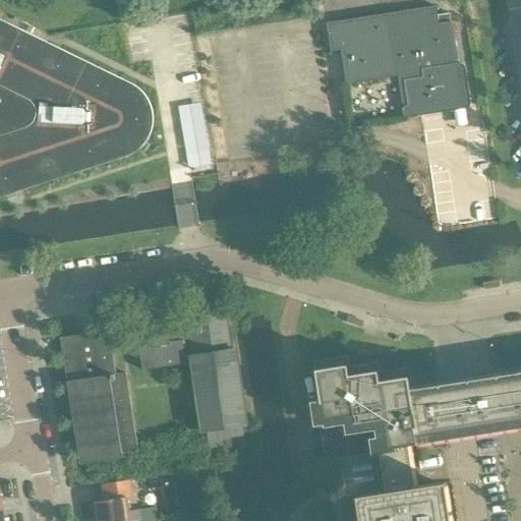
[(470,104),(470,103),(465,69),(464,68),(464,67),(463,66),(462,65),(460,64),(459,64),(458,64),(451,23),(439,25),(436,7),(326,24),(331,53),(341,51),(346,85),(402,76),(407,107),(406,107),(405,107),(404,108),(403,109),(402,111),(402,112),(402,113),(402,114),(403,116),(404,117),(405,118),(407,118),(408,119),(409,119),(465,110),(467,109),(468,109),(469,108),(469,107),(470,106),(470,104)]
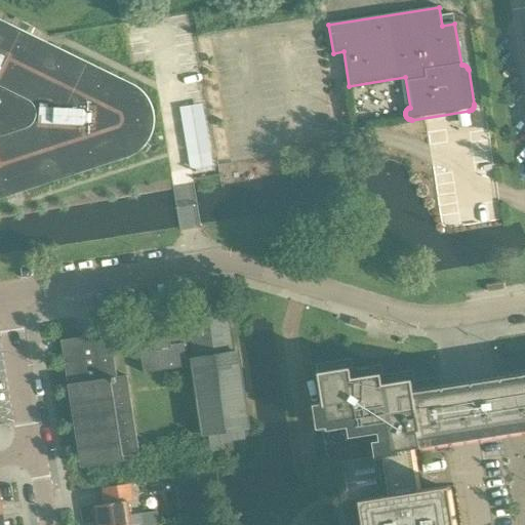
[(0,199),(6,198),(23,193),(126,159),(133,156),(135,155),(139,152),(143,149),(145,147),(149,140),(152,134),(154,127),(154,119),(153,112),(150,105),(147,98),(142,93),(136,88),(129,85),(0,21),(0,199)]
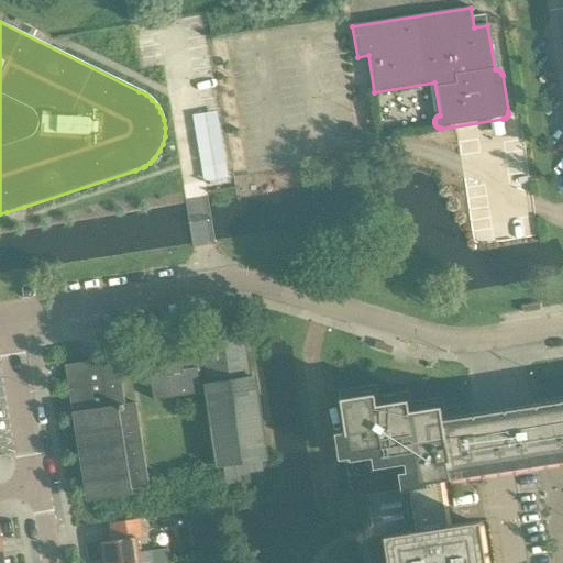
[(244,339),(202,345),(209,386),(205,387),(217,468),(224,467),(228,485),(263,481),(260,462),(267,461),(255,379),(251,381),(244,339)]
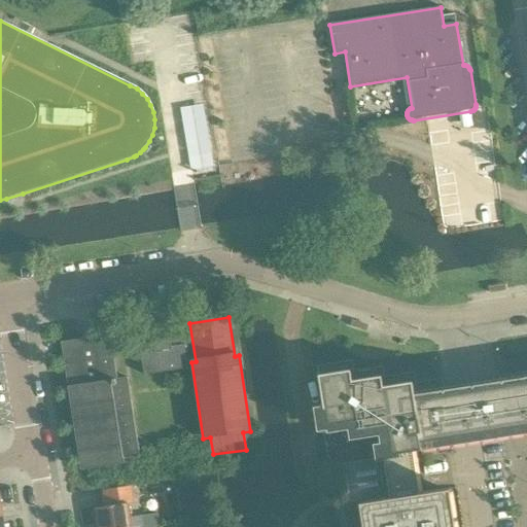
[(137,331),(143,376),(188,370),(181,324),(137,331)]
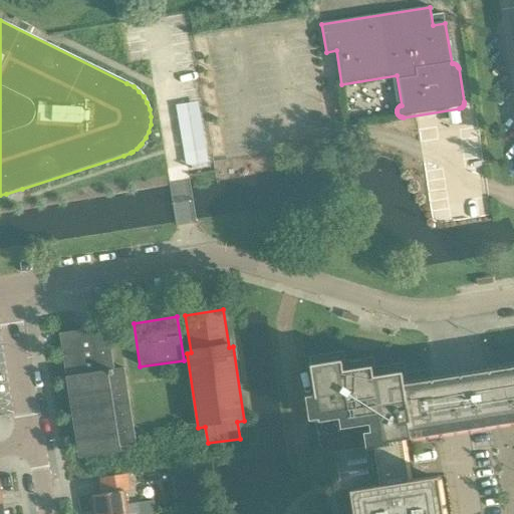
[(75,440),(75,441),(76,441),(78,455),(77,455),(78,460),(121,453),(120,448),(136,446),(123,368),(114,370),(107,327),(59,334),(66,377),(65,377),(66,382),(67,382),(69,396),(68,396),(68,398),(69,398),(72,411),(70,411),(71,412),(72,412),(74,425),(73,425),(73,427),(74,427),(76,440),(75,440)]
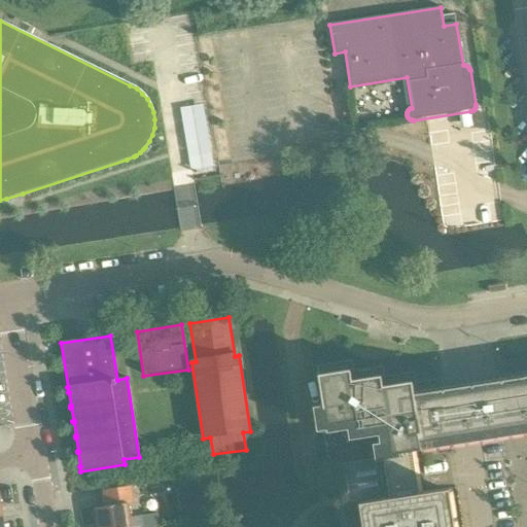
[(389,498),(418,493),(411,452),(420,451),(420,450),(466,443),(526,432),(526,374),(498,379),(457,386),(443,388),(413,393),(411,382),(382,387),(380,377),(351,381),(349,371),(317,376),(322,410),(318,411),(320,426),(325,425),(326,432),(348,428),(350,440),(380,434),(382,445),(374,446),(376,460),(383,459),(389,498)]
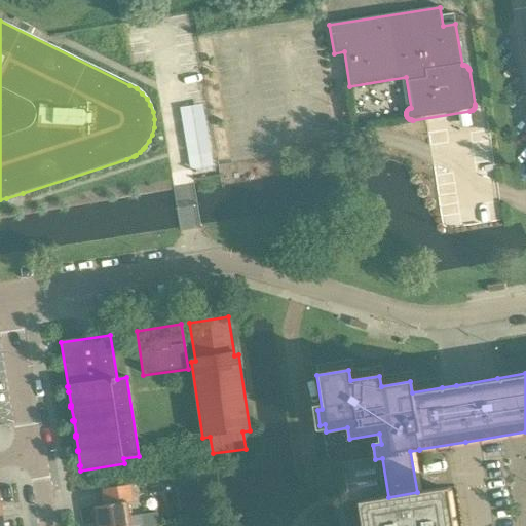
[(106,506),(95,509),(97,525),(130,525),(129,517),(127,504),(134,503),(130,487),(104,491),(106,506)]
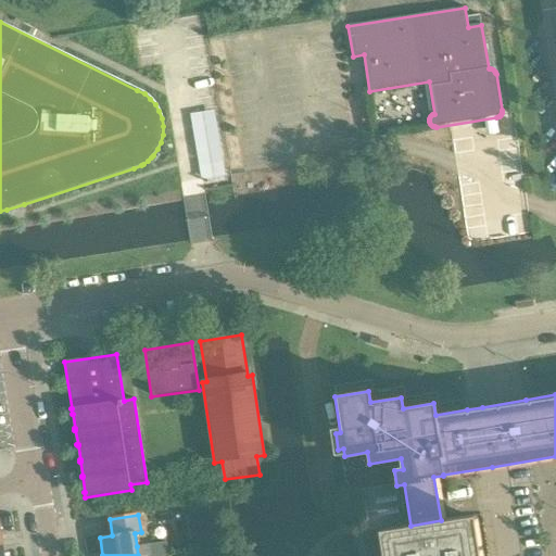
[(479,555),(474,515),(467,516),(441,520),(411,526),(378,530),(382,555),(479,555)]
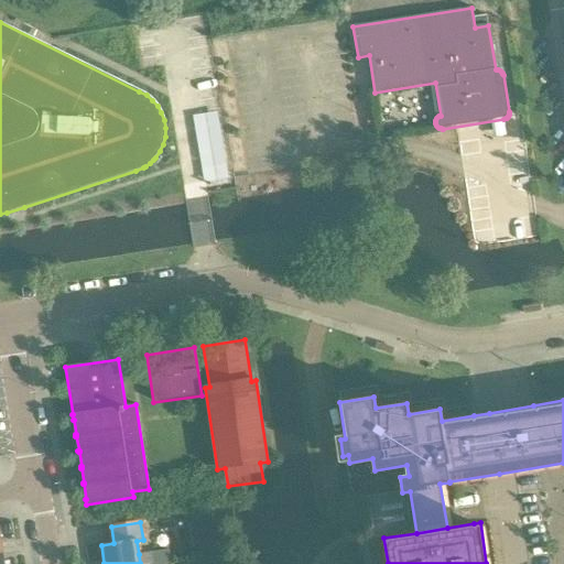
[(169,551),(151,553),(152,563),(153,563),(154,563),(171,562),(169,551)]
